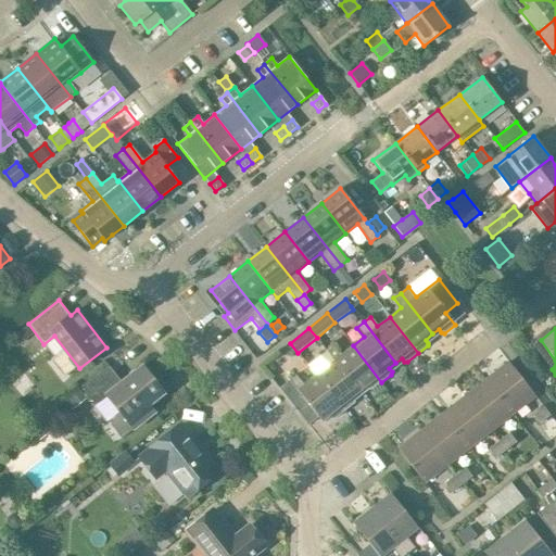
[(333,345),(327,351),(358,392),(365,387),(368,390),(371,390),(381,382),(353,345),(341,355),(333,345)]
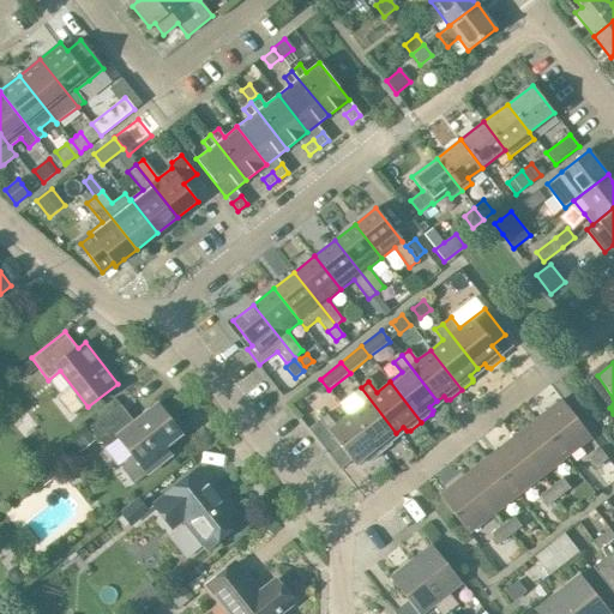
[(353,393),(361,404),(349,414),(380,455),(392,445),(392,441),(389,438),(396,433),(361,387),(353,393)]
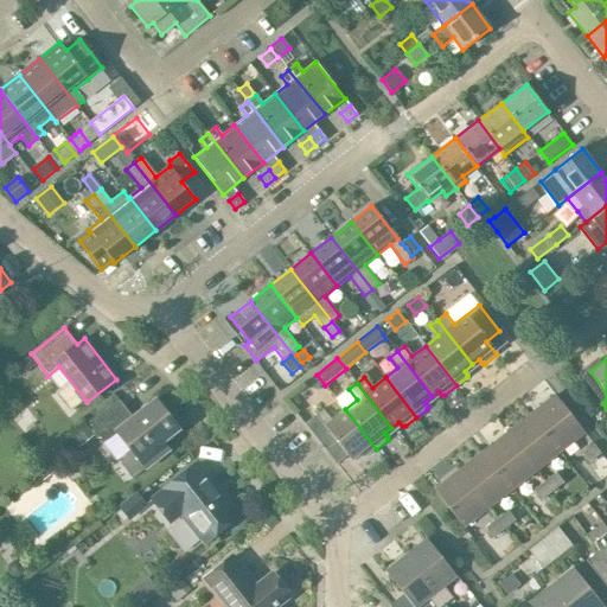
[(530,414),(561,452),(585,433),(555,395),(530,414)]
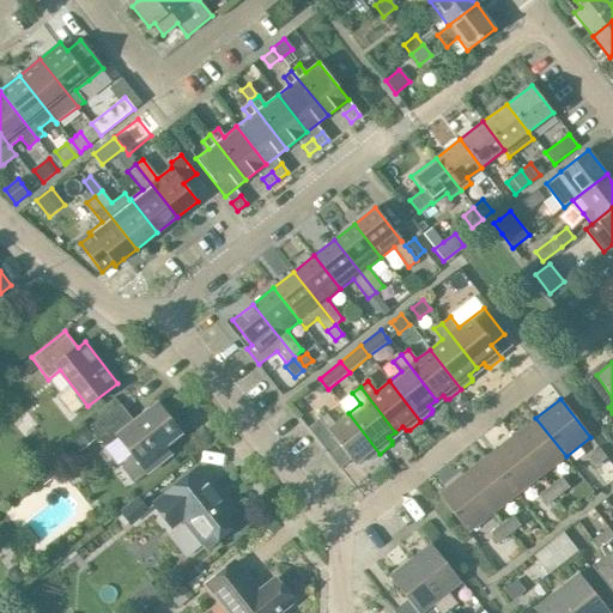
[(133,484),(146,473),(171,453),(165,445),(181,432),(158,404),(133,423),(120,404),(90,428),(104,447),(117,436),(132,455),(122,463),(122,469),(133,484)]
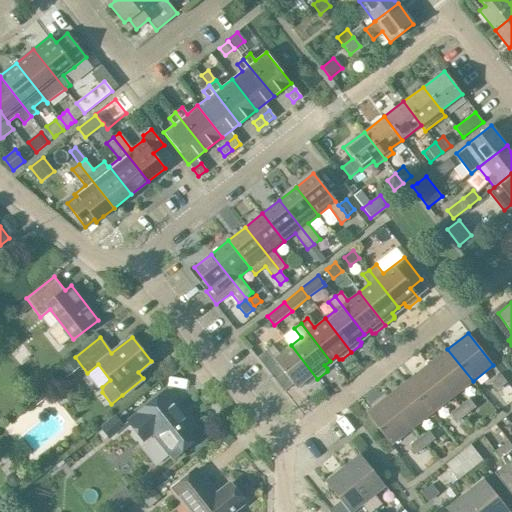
[(308,386),(317,379),(291,345),(280,353),(273,344),(257,357),(275,381),(285,373),(296,388),(302,383),(305,386),(308,386)]
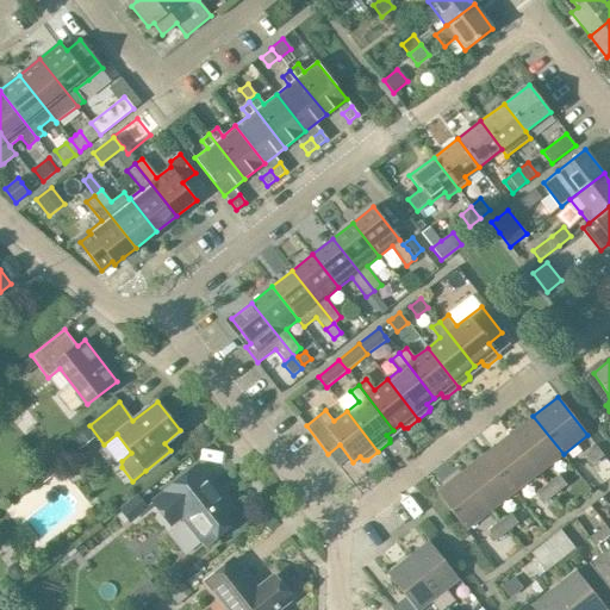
[(564,454),(533,416),(509,435),(539,473),(564,454)]
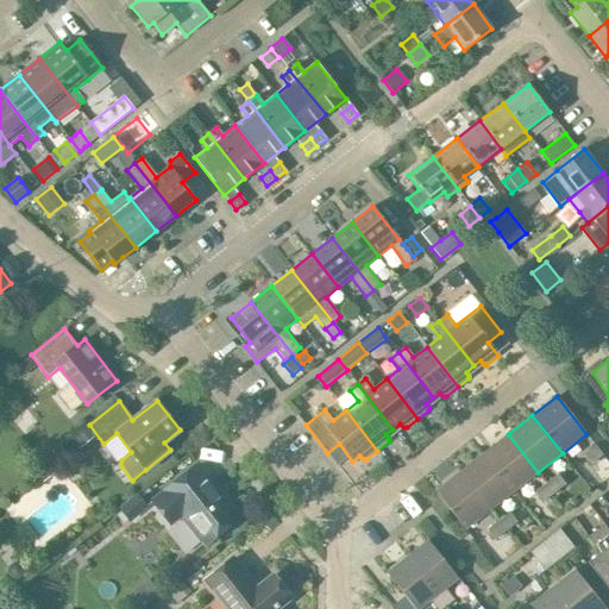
[(79,449),(94,438),(86,427),(70,438),(79,449)]
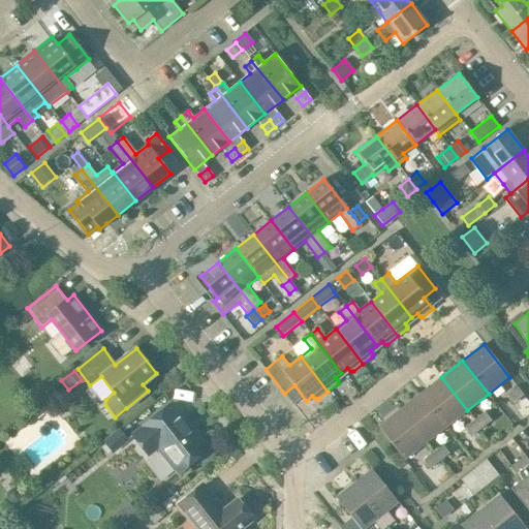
[(441,377),(421,394),(446,427),(467,410),(441,377)]
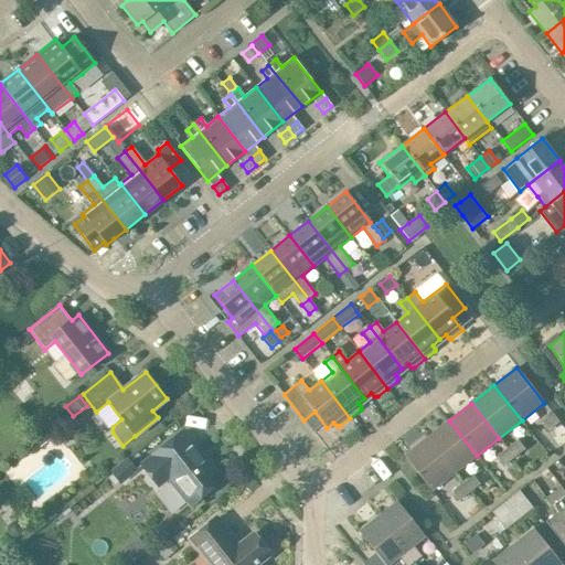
[(560,422),(552,413),(541,420),(548,430),(560,422)]
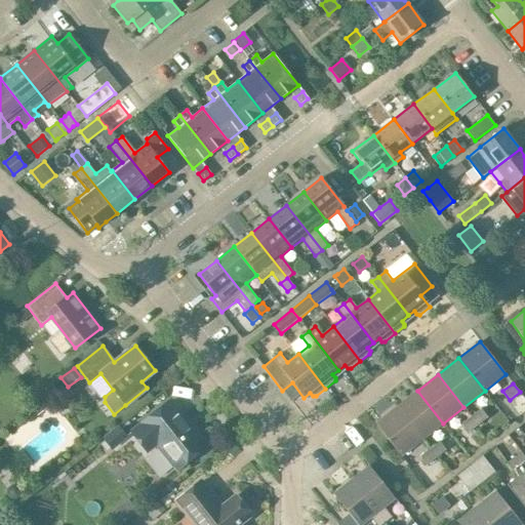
[(443,423),(417,391),(396,407),(422,440),(443,423)]
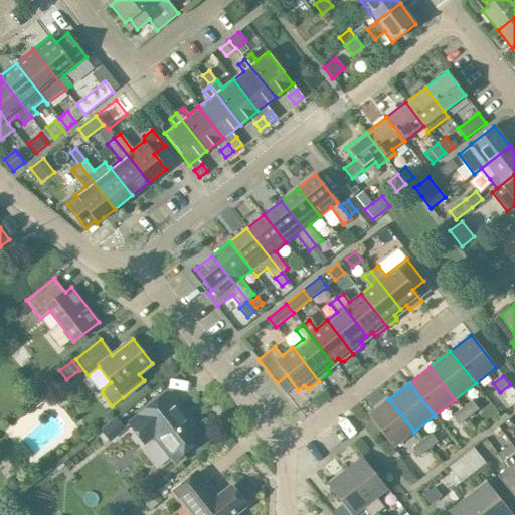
[(168,394),(131,423),(145,441),(153,434),(173,459),(201,437),(168,394)]
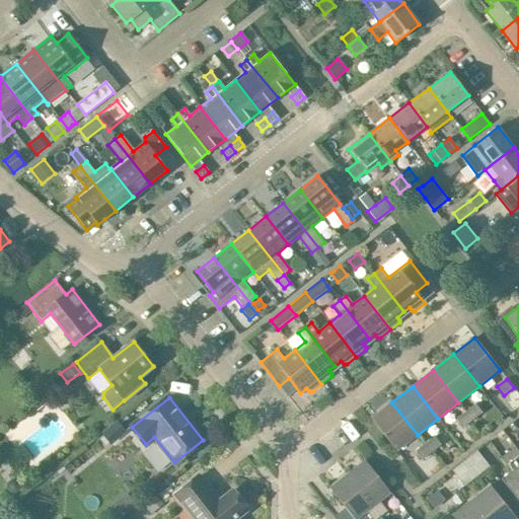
[(396,451),(418,435),(391,402),(371,419),(396,451)]
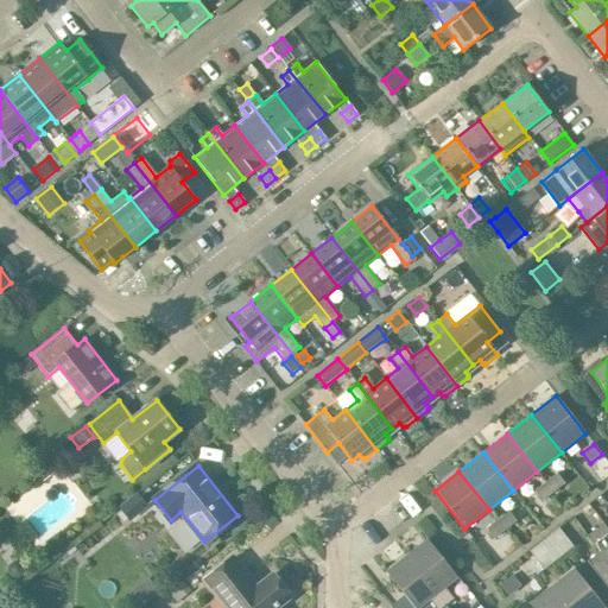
[(545,482),(553,492),(564,483),(557,473),(545,482)]
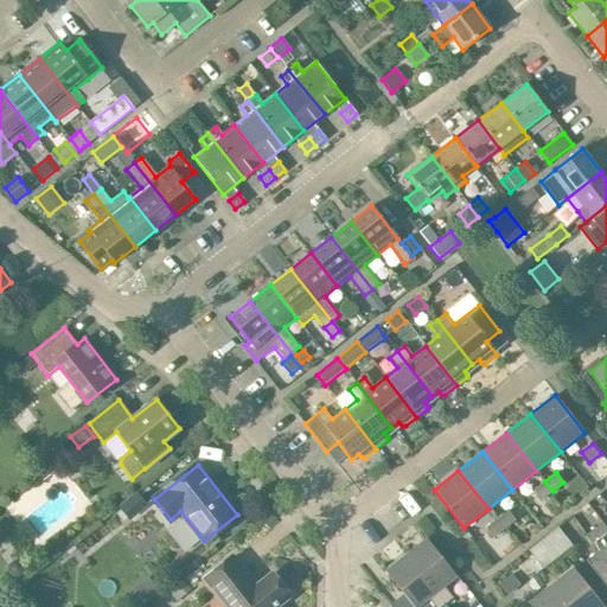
[(541,500),(553,491),(544,481),(534,490),(541,500)]
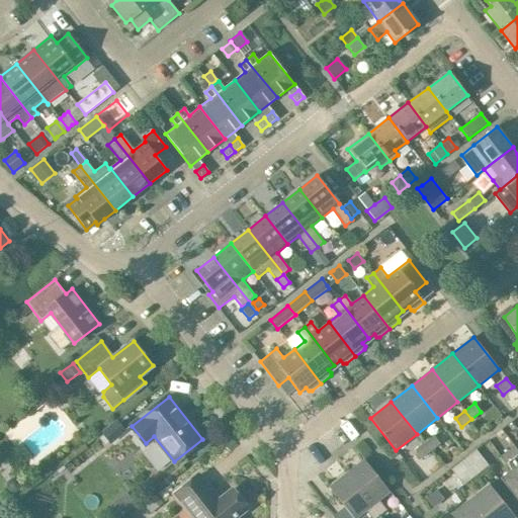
[(110,445),(125,432),(116,420),(101,432),(103,434),(99,437),(105,445),(108,442),(110,445)]
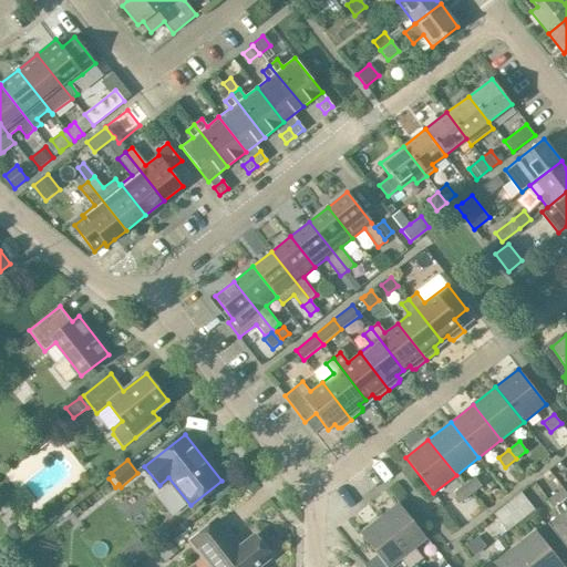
[(464,485),(471,494),(482,485),(474,476),(464,485)]
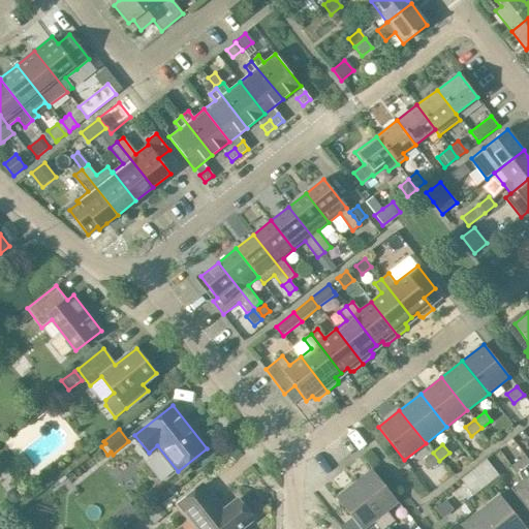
[(430,468),(439,461),(433,453),(424,460),(430,468)]
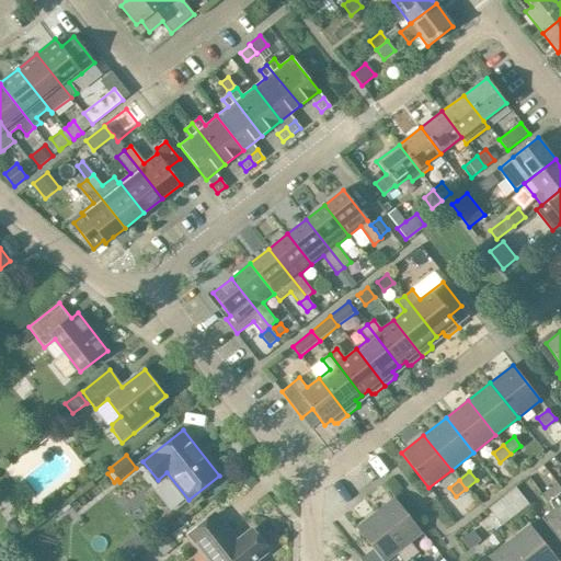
[(560,488),(557,482),(541,494),(553,508),(541,518),(560,542),(560,488)]
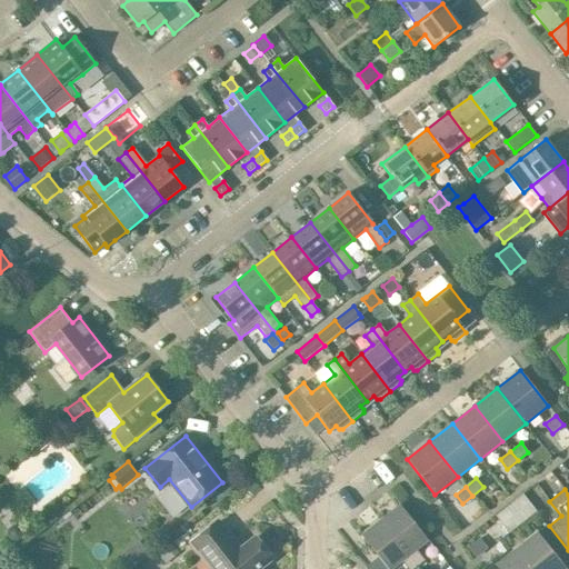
[(522,493),(495,516),(509,533),(537,511),(522,493)]
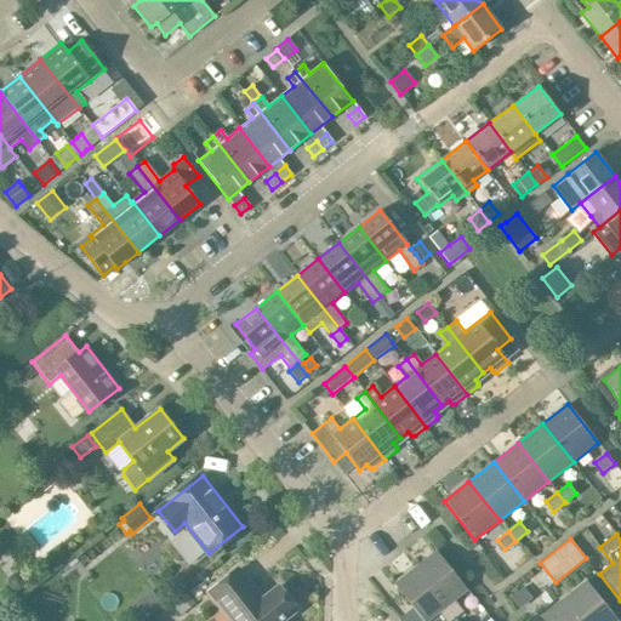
[(437,551),(415,568),(456,617),(463,611),(455,599),(467,590),(437,551)]
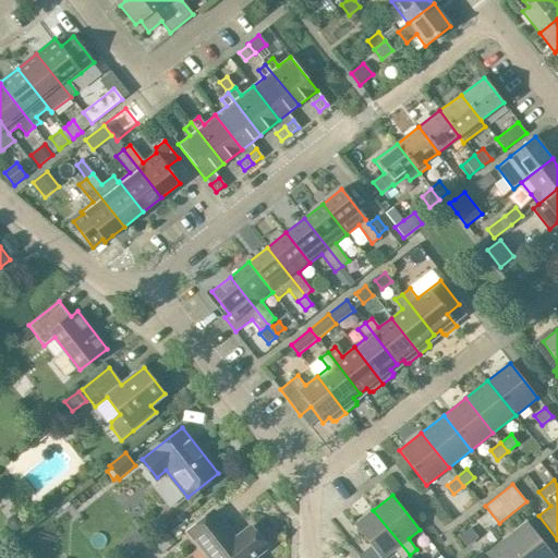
[(405,557),(410,555),(373,510),(354,525),(371,546),(358,556),(359,557),(384,557),(393,550),(399,557),(405,557)]
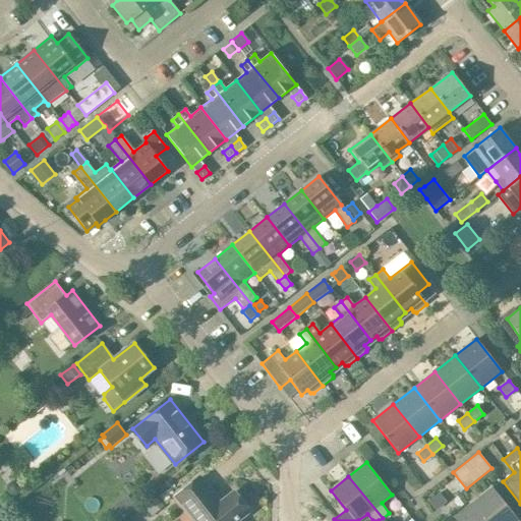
[(234,520),(248,511),(234,493),(220,504),(198,478),(176,496),(196,520),(234,520)]
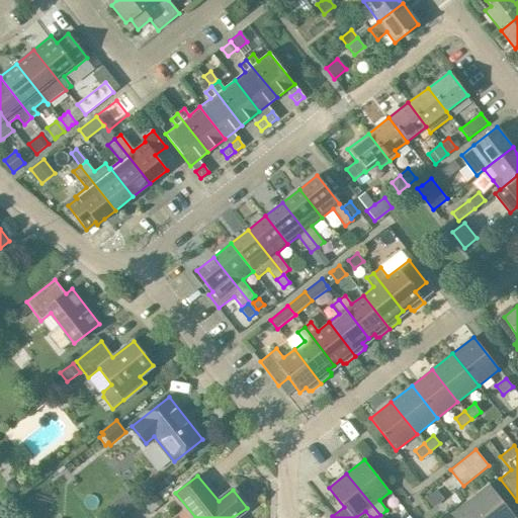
[(11,479),(6,483),(6,489),(9,493),(16,494),(19,491),(20,484),(16,480),(11,479)]
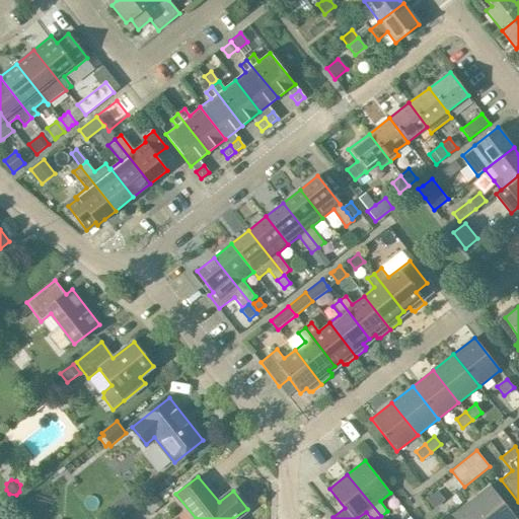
[(516,518),(517,518),(490,485),(452,515),(454,518),(516,518)]
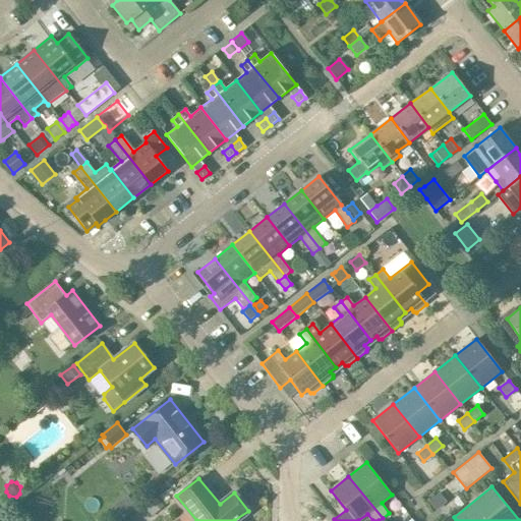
[(435,510),(445,502),(439,494),(428,502),(435,510)]
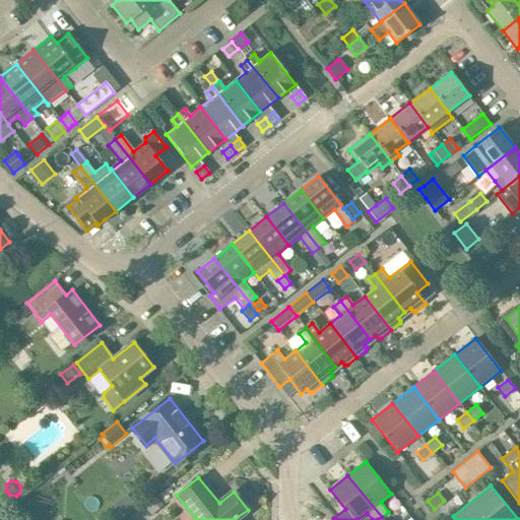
[(156,497),(144,506),(151,516),(165,506),(156,497)]
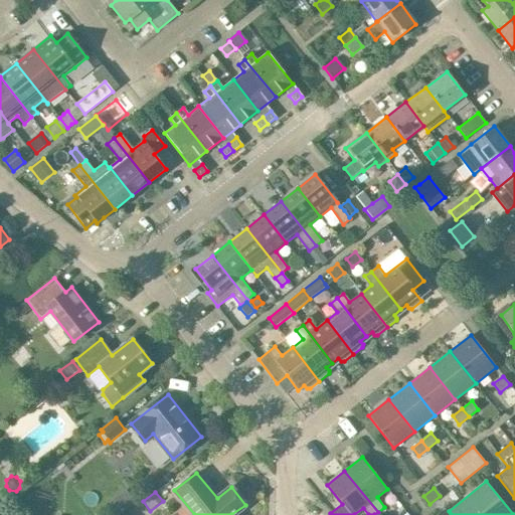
[(114,499),(102,509),(107,514),(122,514),(125,513),(114,499)]
